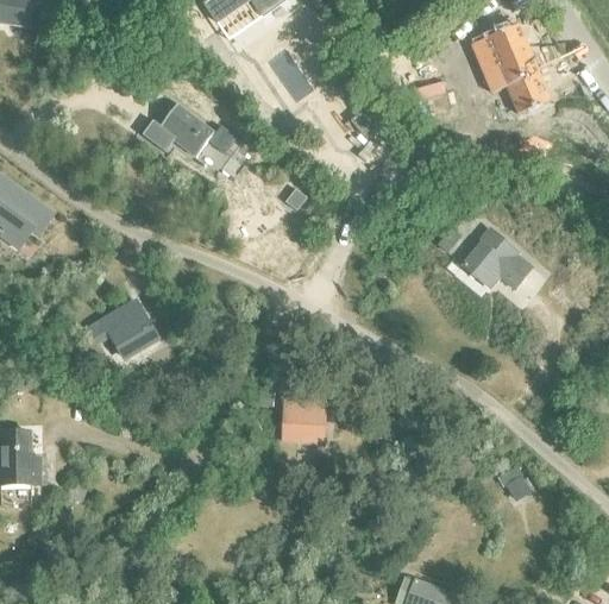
[(0,0),(0,21),(14,24),(17,0),(0,0)]
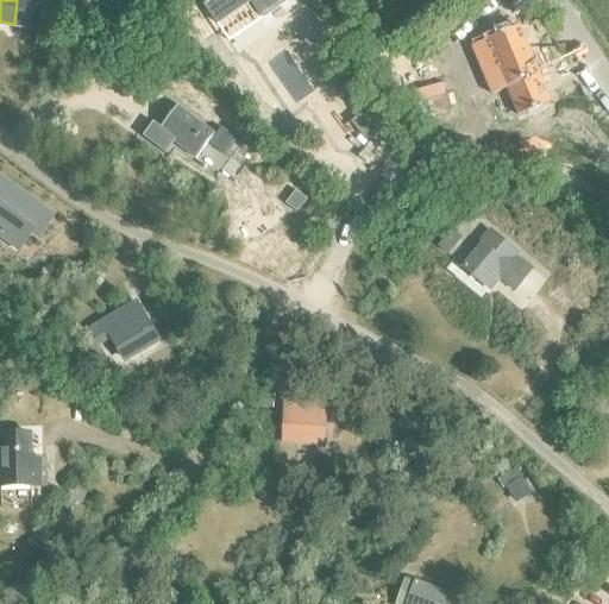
[(202,0),(201,1),(215,21),(248,0),(255,0),(263,13),(281,0),(202,0)]
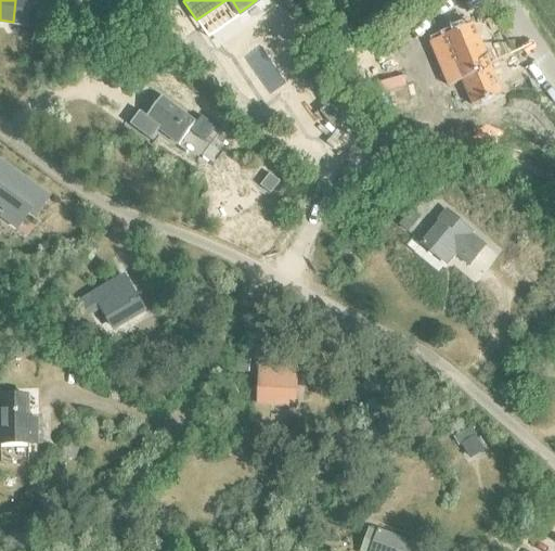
[(376,10),(362,20),(371,31),(385,22),(376,10)]
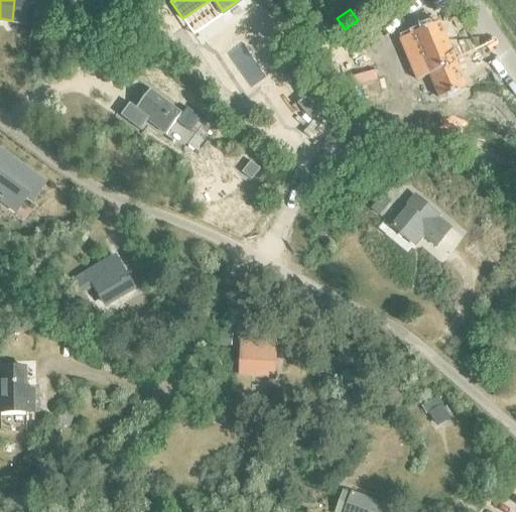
[(467,85),(452,47),(439,20),(400,36),(416,78),(429,73),(439,96),(467,85)]
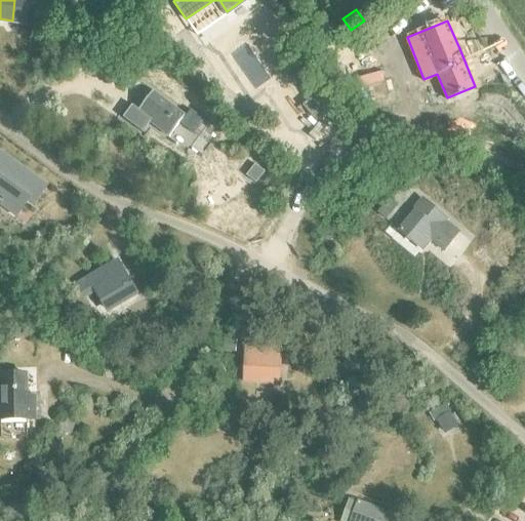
[(131,103),(122,115),(142,129),(150,120),(168,134),(185,113),(152,89),(137,108),(131,103)]
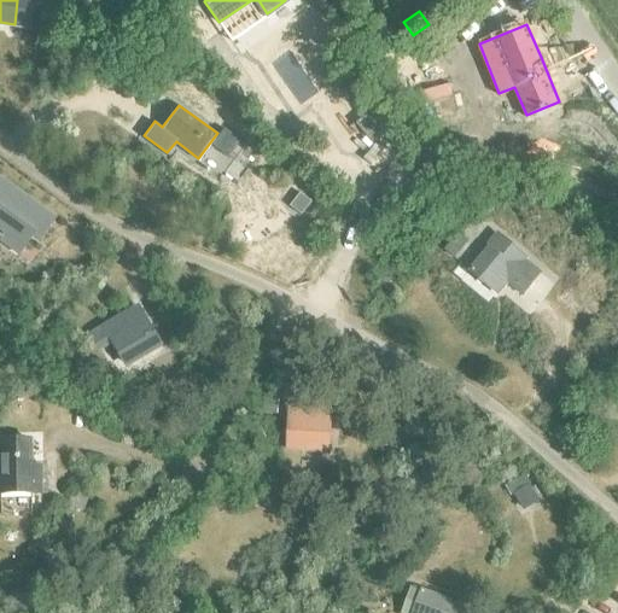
[(367,122),(354,105),(344,112),(356,129),(367,122)]
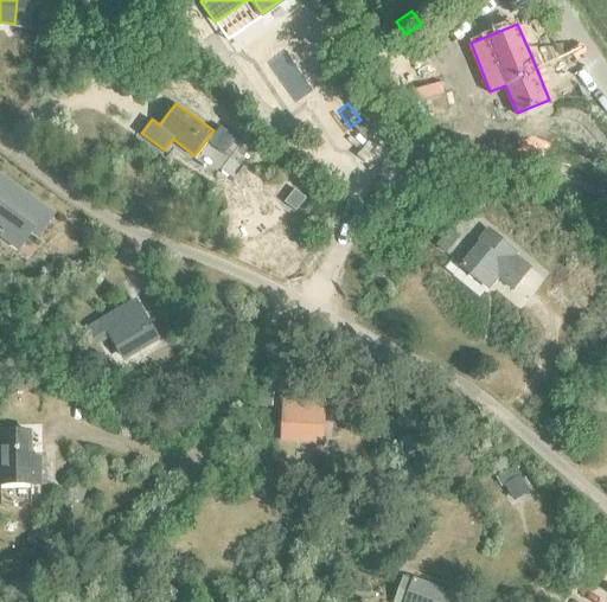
[(221,125),(209,139),(224,151),(236,136),(221,125)]
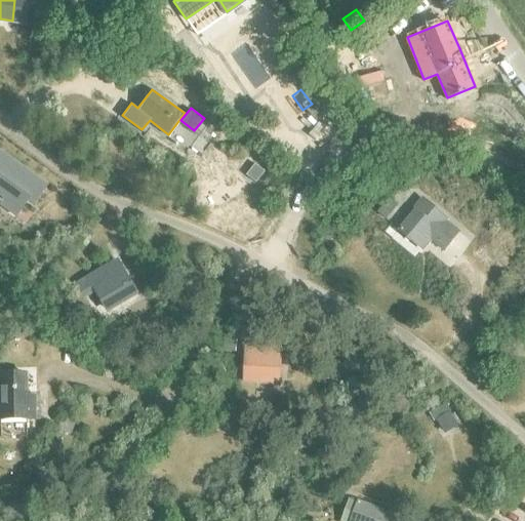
[(0,199),(15,211),(27,197),(33,202),(46,184),(0,151),(0,199)]
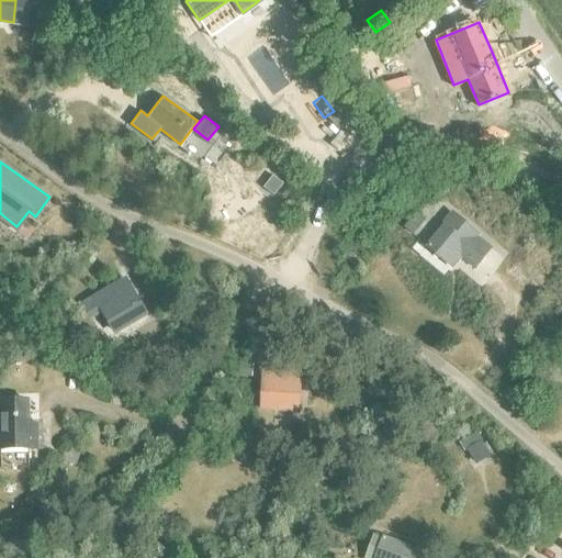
[(272,173),(263,183),(273,193),(282,181),(272,173)]
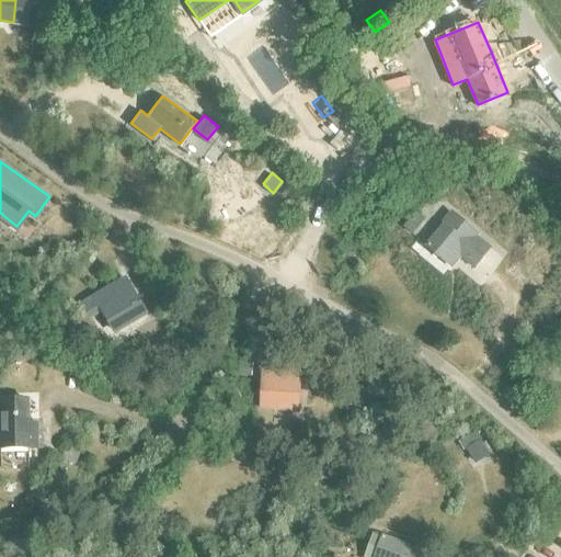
[(404,224),(415,232),(428,217),(418,208),(404,224)]
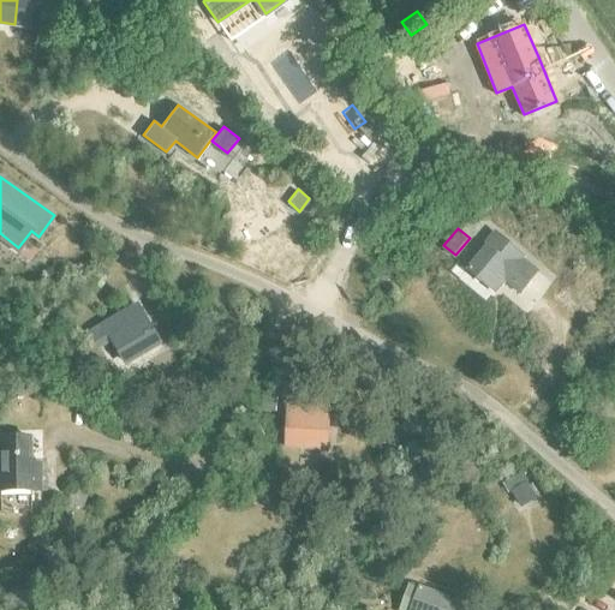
[(503,277),(519,291),(537,268),(523,256),(520,257),(513,251),(515,246),(494,228),(483,243),(484,244),(467,267),(488,283),(499,271),(505,276),(503,277)]
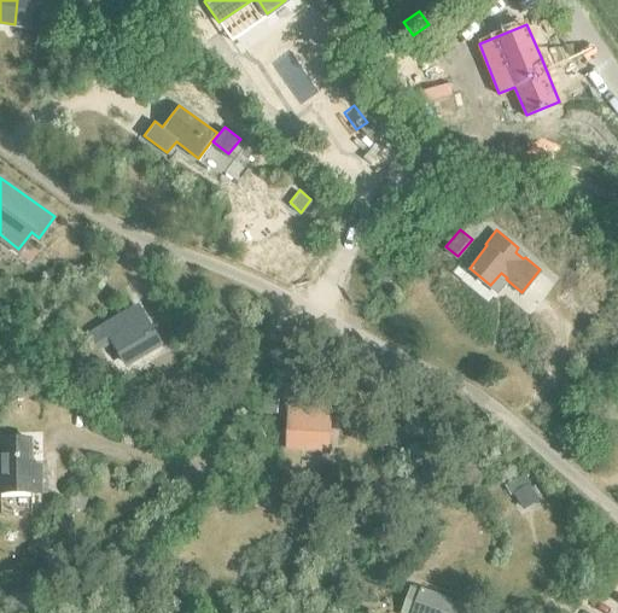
[(126,361),(158,342),(138,305),(92,332),(99,345),(111,338),(126,361)]
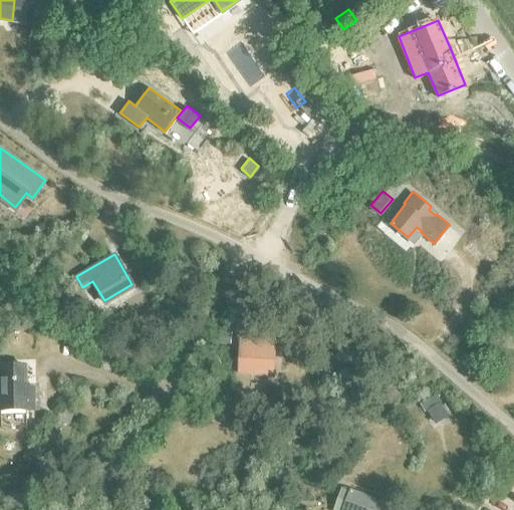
[(219,341),(231,342),(232,329),(220,327),(219,341)]
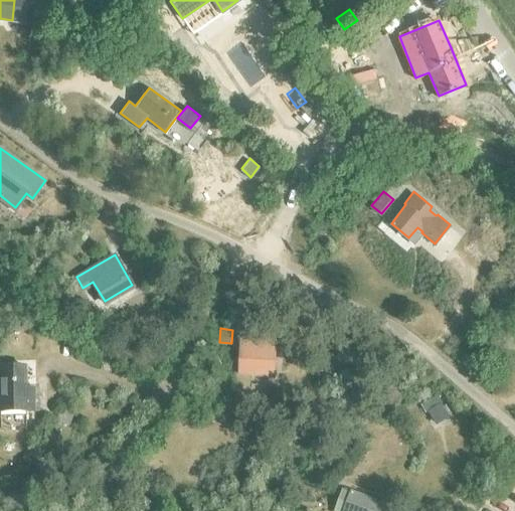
[(238,371),(275,373),(277,338),(240,336),(238,371)]
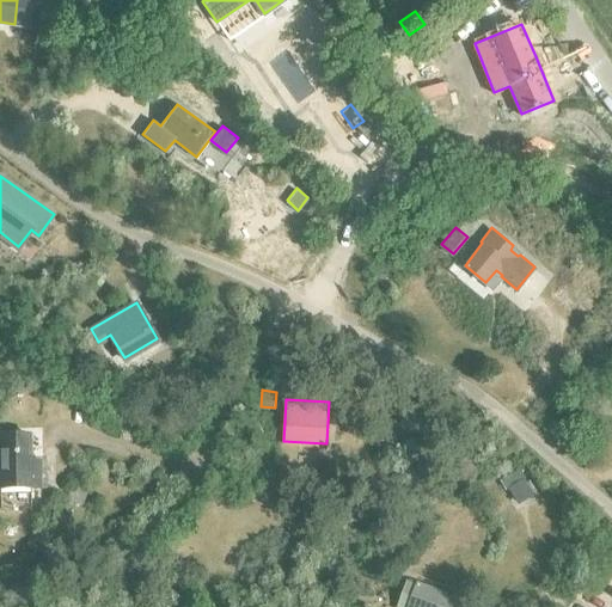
[(30,459),(30,433),(0,433),(0,485),(40,485),(40,459),(30,459)]
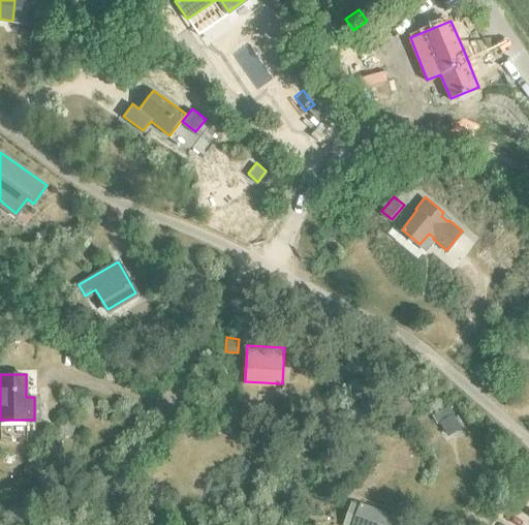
[(437,417),(447,435),(461,427),(449,408),(437,417)]
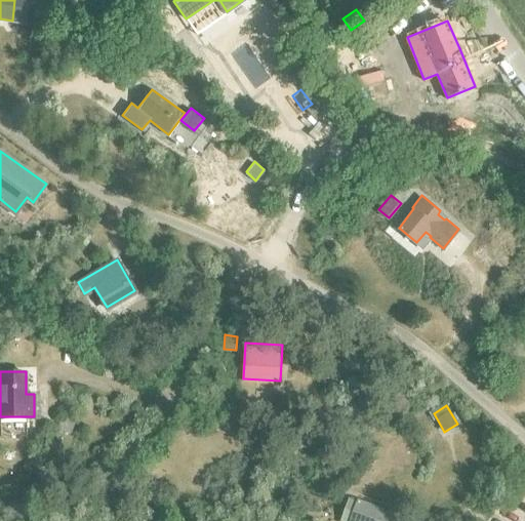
[(62,411),(56,429),(68,431),(72,414),(62,411)]
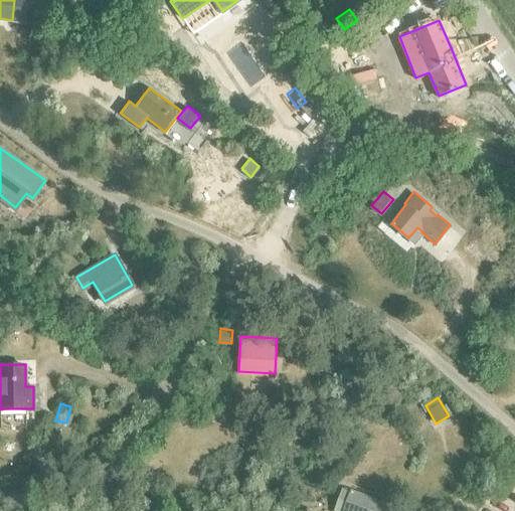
[(341,510),(390,510),(393,507),(381,502),(382,500),(350,489),(341,510)]
